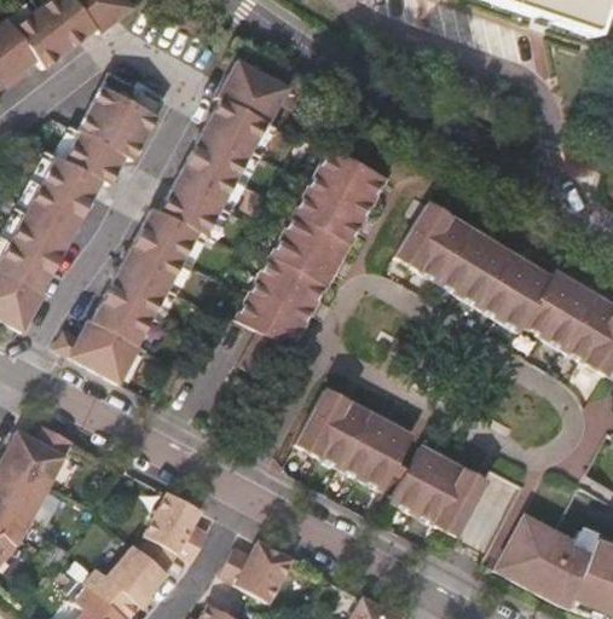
[(0,105),(1,105),(0,104),(0,90),(39,59),(47,69),(98,29),(103,34),(137,7),(131,0),(48,0),(16,25),(9,16),(0,22),(0,105)]
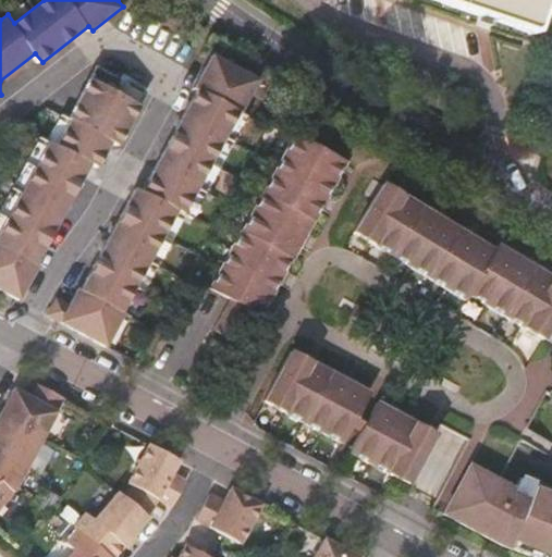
[(438,0),(535,33),(543,7),(547,8),(549,0),(438,0)]
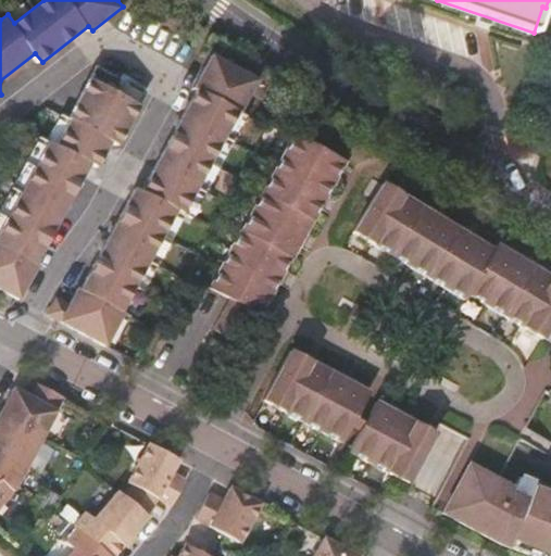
[(60,294),(50,312),(109,343),(127,311),(124,308),(178,207),(186,212),(241,110),(243,111),(261,77),(216,53),(198,87),(201,88),(146,190),(140,187),(85,289),(82,287),(73,302),(60,294)]
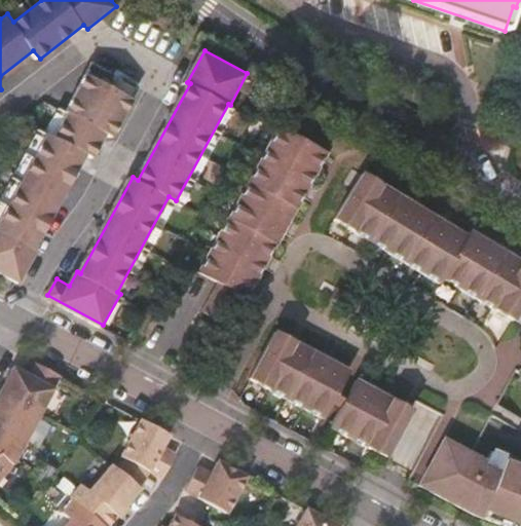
[(95,61),(88,73),(135,98),(142,85),(95,61)]
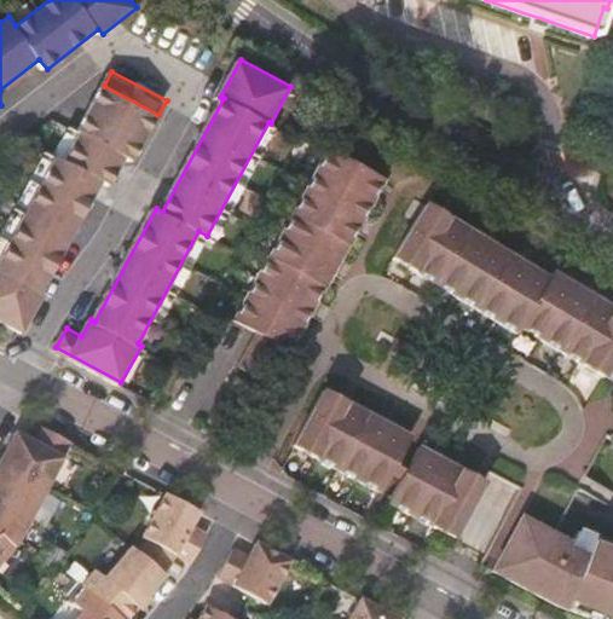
[(0,316),(25,330),(46,294),(44,293),(104,180),(111,184),(127,155),(134,160),(158,115),(104,86),(80,129),(81,131),(67,160),(58,155),(0,261),(0,316)]
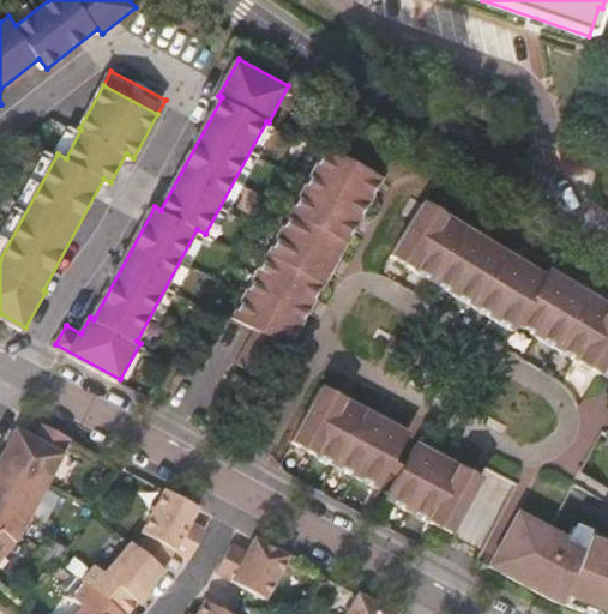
[(329,145),(236,313),(259,326),(282,339),(292,344),(384,176),(329,145)]
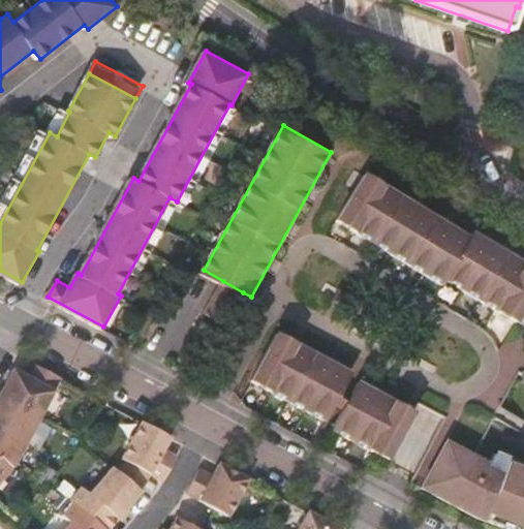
[(472,234),(367,172),(338,220),(447,284),(450,278),(520,320),(523,314),(523,258),(474,229),(472,234)]
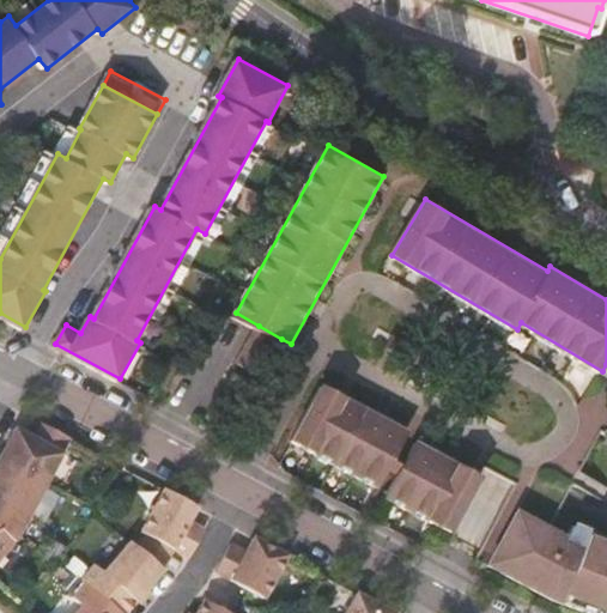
[(281,339),(259,326),(254,333),(278,346),(281,339)]
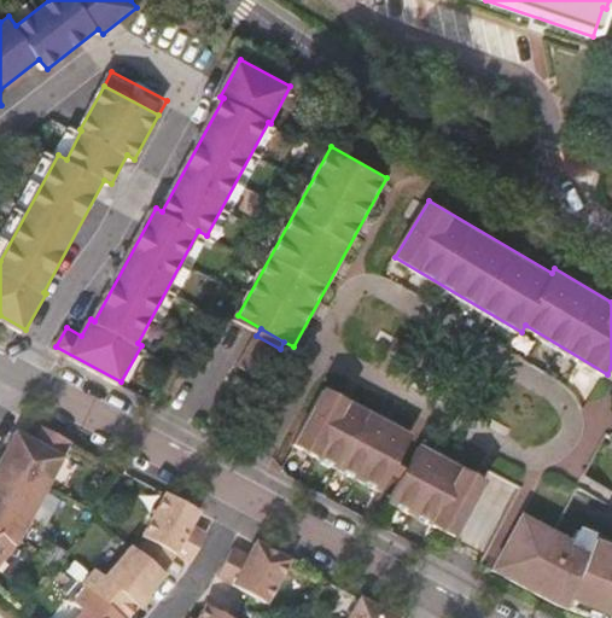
[(280,349),(256,336),(242,362),(264,375),(280,349)]
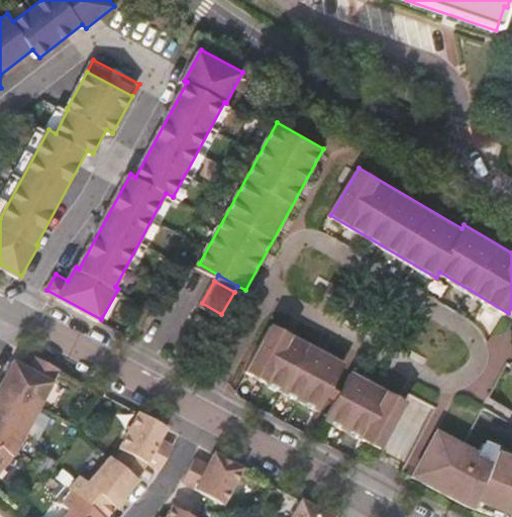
[(338,377),(347,363),(275,320),(247,368),(320,410),(325,401),(338,377)]
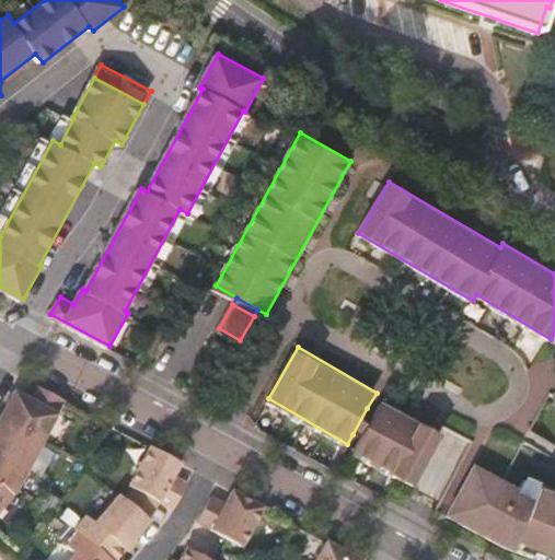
[(16,389),(2,416),(45,439),(67,398),(41,384),(33,398),(16,389)]
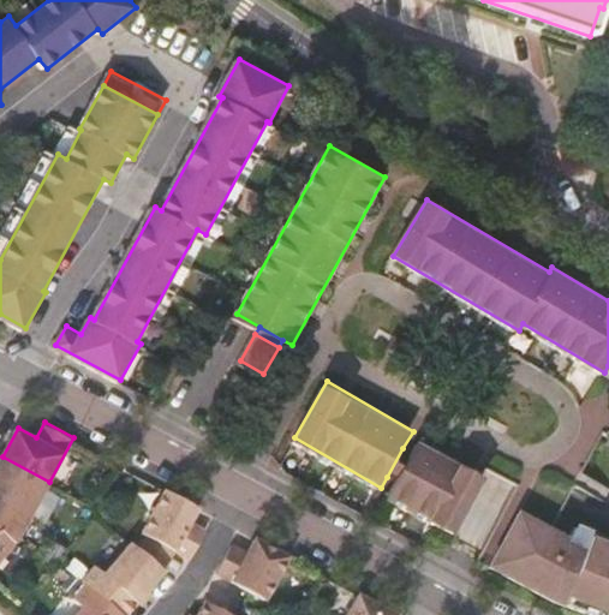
[(412,454),(396,483),(388,496),(453,533),(484,478),(421,441),(412,454)]
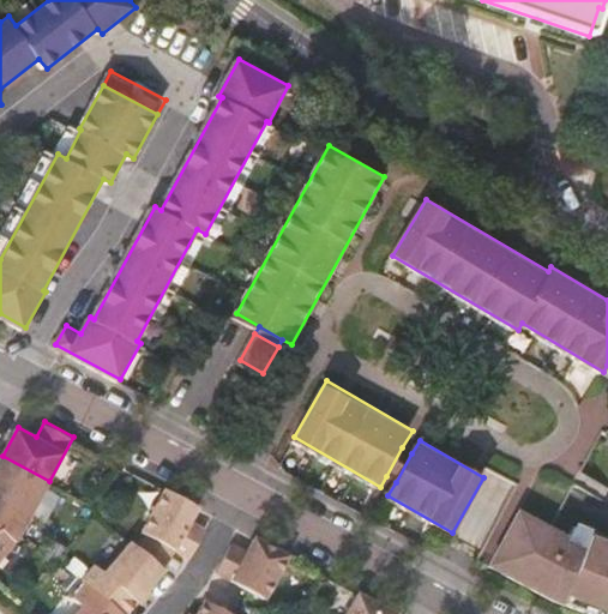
[(402,447),(386,476),(391,479),(396,482),(411,453),(407,451),(402,447)]
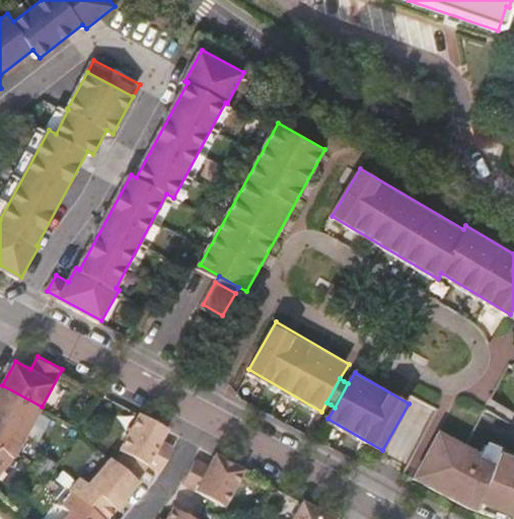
[(42,406),(2,385),(0,387),(0,445),(14,456),(42,406)]
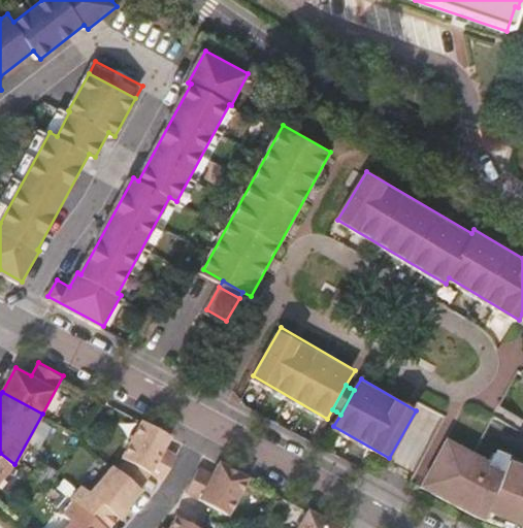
[(172,435),(143,420),(124,457),(128,460),(152,472),(165,480),(180,455),(165,448),(172,435)]
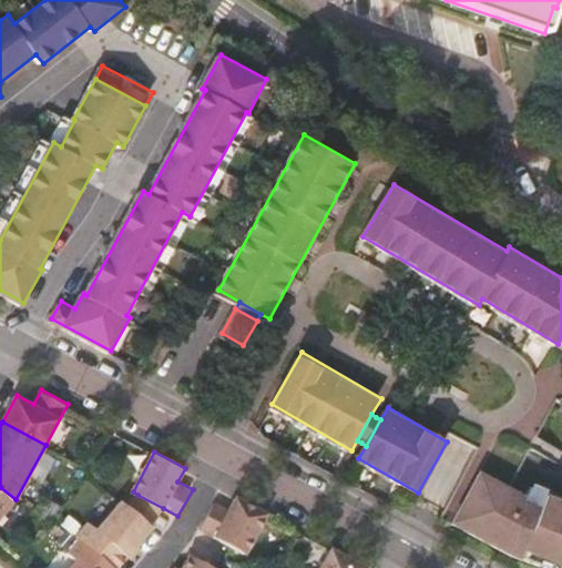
[(561,495),(535,486),(528,497),(512,489),(484,474),(483,473),(456,520),(522,557),(552,567),(561,567),(561,495)]
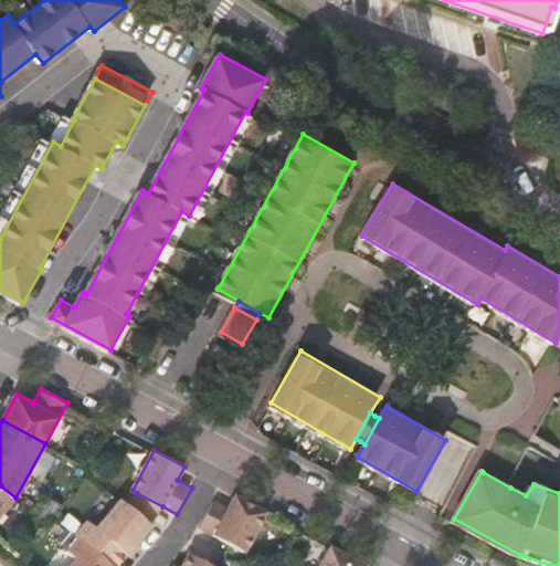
[(0,485),(0,516),(16,498),(0,485)]
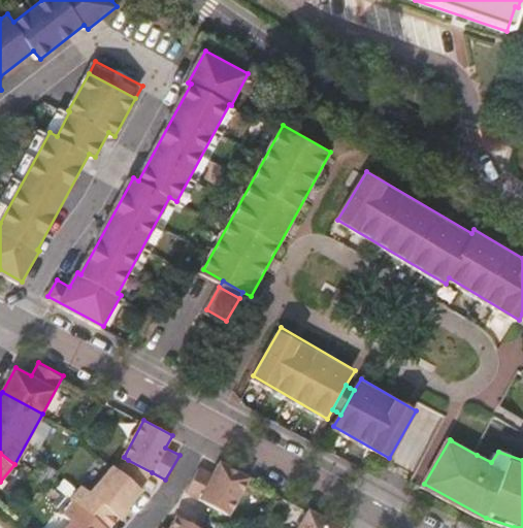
[(128,460),(122,471),(143,490),(152,472),(128,460)]
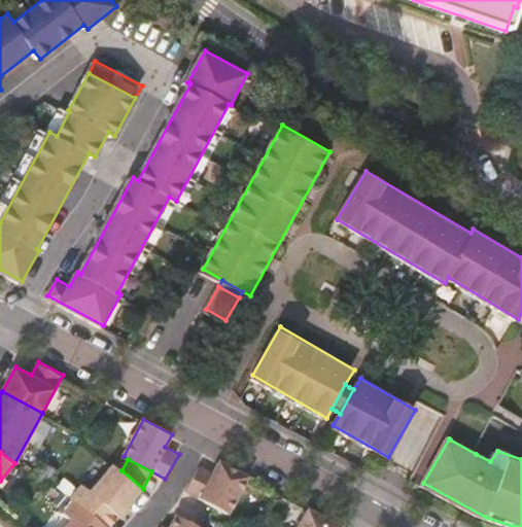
[(202,466),(186,492),(227,515),(248,476),(220,461),(213,473),(202,466)]
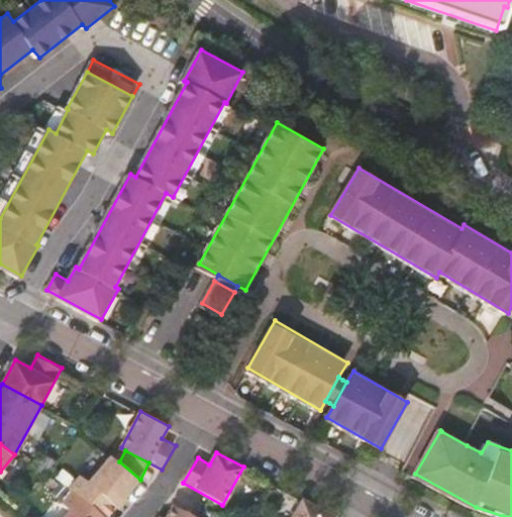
[(119,461),(112,455),(90,482),(82,475),(71,487),(75,490),(106,516),(108,516),(140,480),(119,461)]
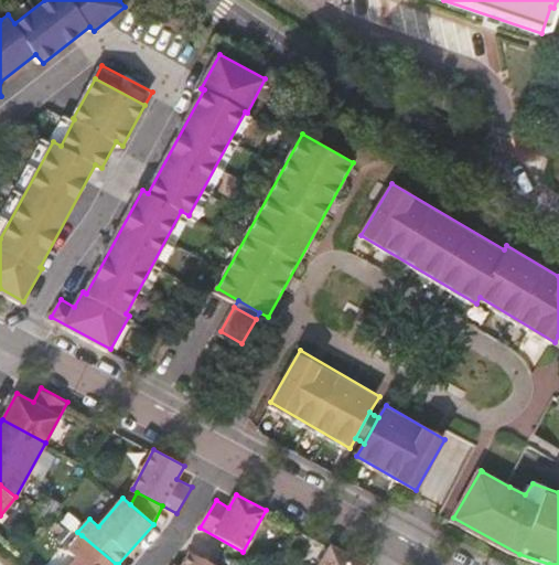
[(116,564),(82,535),(71,548),(79,556),(71,564),(116,564)]
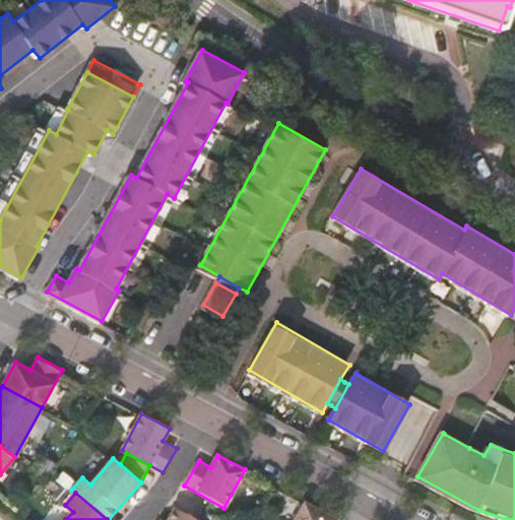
[(326,514),(304,502),(293,519),(336,519),(326,514)]
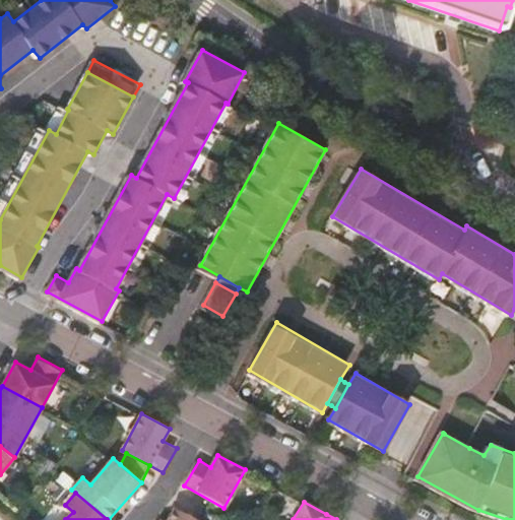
[(196,519),(175,508),(168,519),(165,519),(163,519),(162,519),(196,519)]
